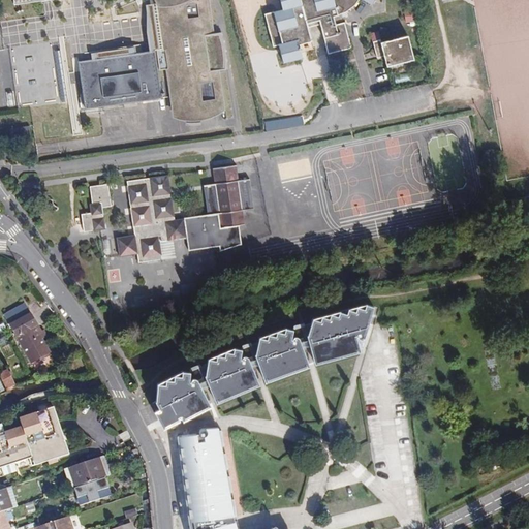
[(154,0),(155,3),(161,13),(166,13),(163,0),(154,0)]
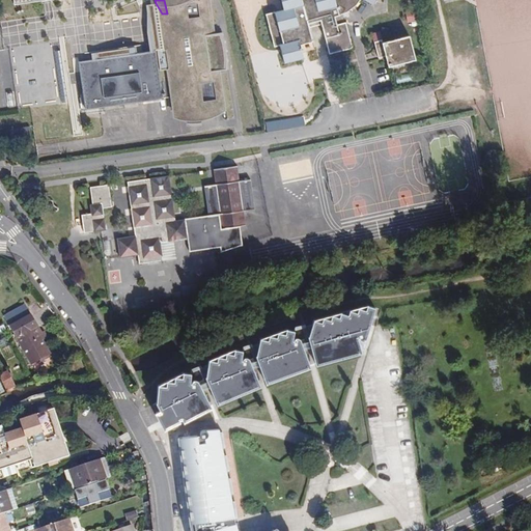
[(162,14),(167,50),(158,52),(160,71),(169,70),(175,115),(183,117),(191,118),(199,117),(207,116),(215,114),(220,110),(222,109),(217,73),(207,74),(202,35),(212,34),(206,0),(164,0),(167,14),(162,14)]
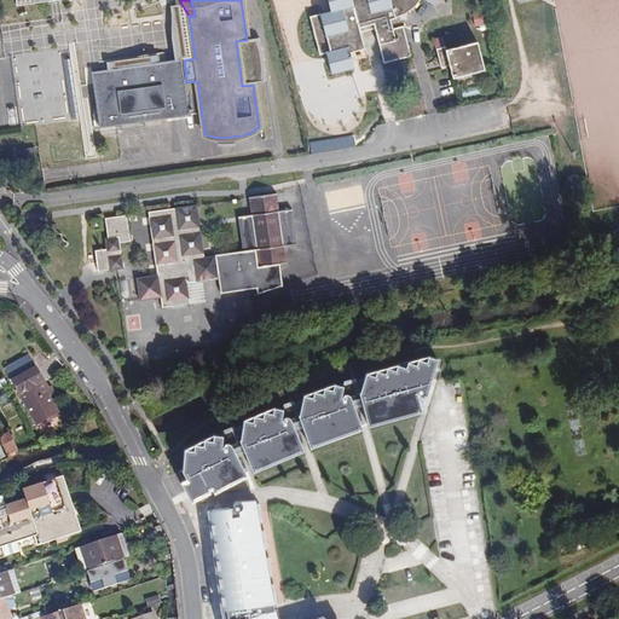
[(327,0),(330,11),(310,17),(319,55),(325,53),(331,75),(354,69),(350,52),(348,46),(352,46),(353,52),(364,48),(359,28),(374,24),(383,64),(411,57),(404,27),(393,29),(391,19),(397,17),(405,15),(414,9),(420,0),(424,0),(435,6),(437,0),(327,0)]
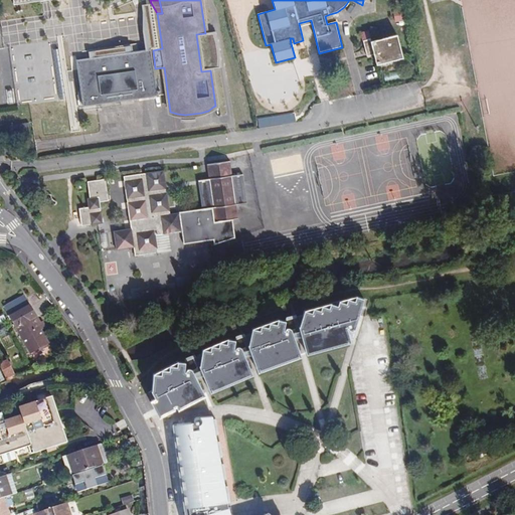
[(374,55),(376,65),(403,58),(397,34),(370,41),(369,35),(362,37),(367,57),(374,55)]
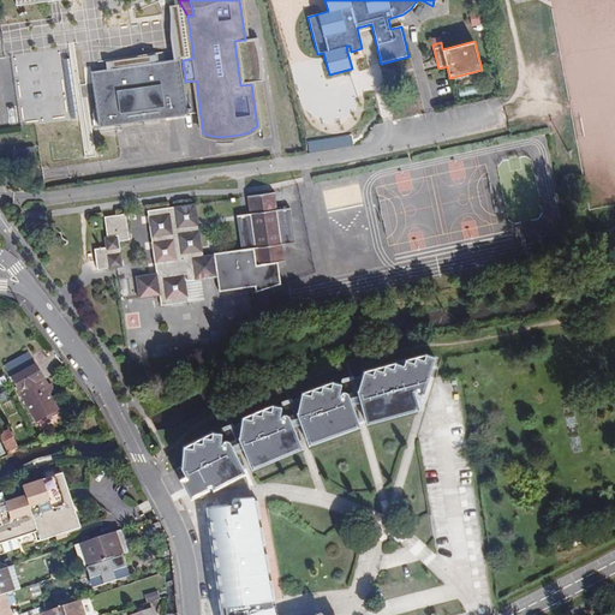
[(90,71),(99,127),(189,114),(180,58),(90,71)]
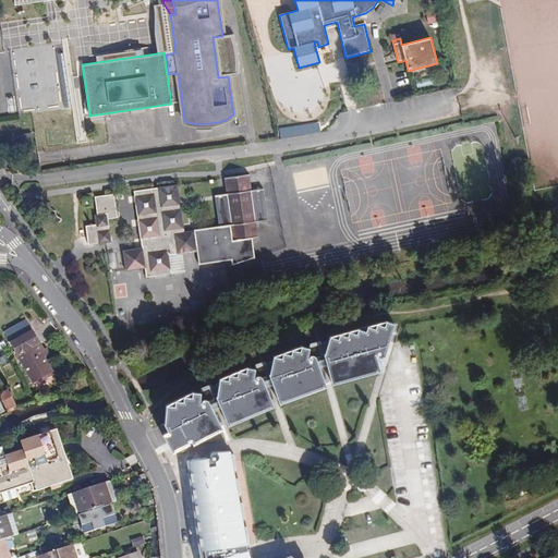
[(32,144),(31,133),(11,136),(12,147),(32,144)]
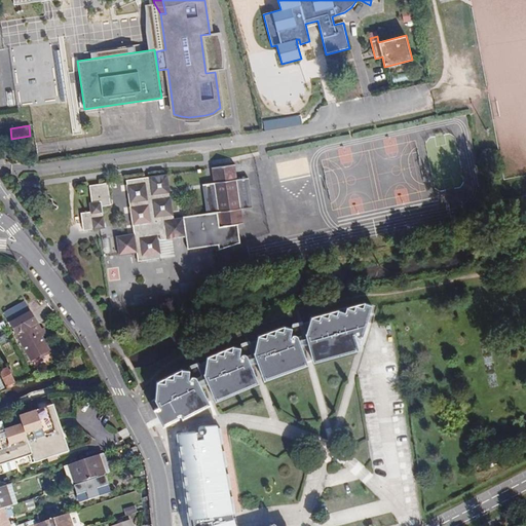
[(208,184),(212,214),(218,213),(220,226),(236,224),(242,223),(240,210),(248,209),(243,179),(236,180),(234,165),(212,168),(214,183),(208,184)]
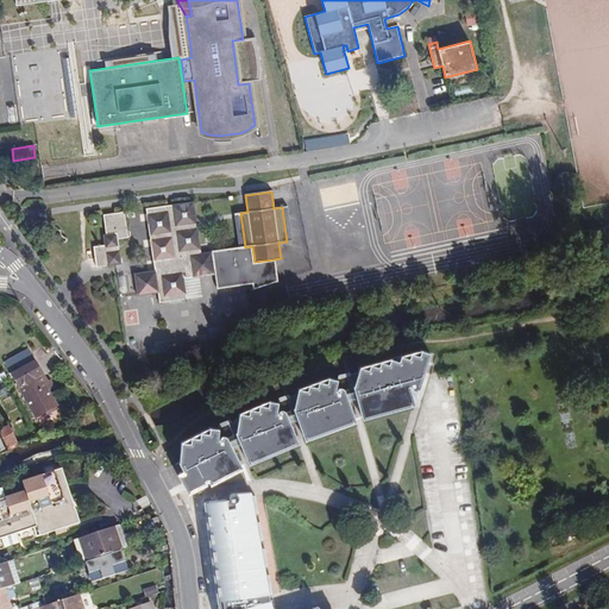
[(201,253),(194,201),(146,208),(156,271),(145,272),(133,274),(137,295),(159,292),(161,302),(187,299),(183,278),(199,276),(214,274),(211,252),(201,253)]
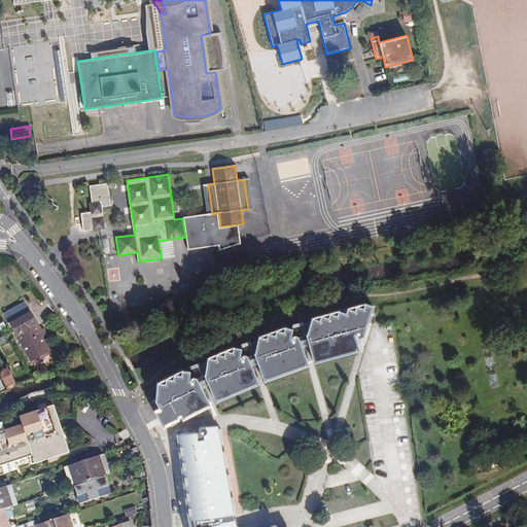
[(253,208),(249,178),(244,179),(248,209),(253,208)]
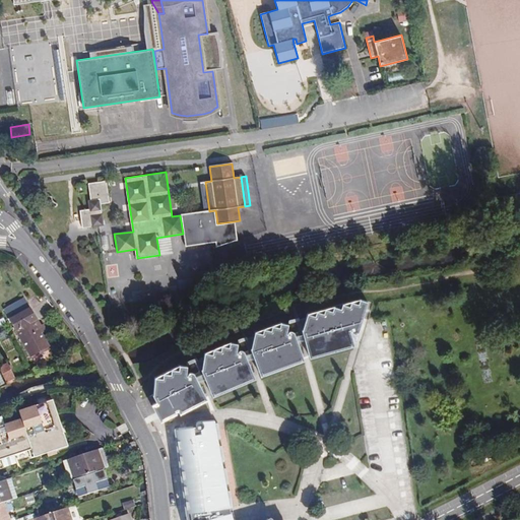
[(109,203),(106,181),(88,184),(90,200),(88,200),(89,209),(80,210),(82,229),(99,226),(104,225),(101,204),(109,203)]
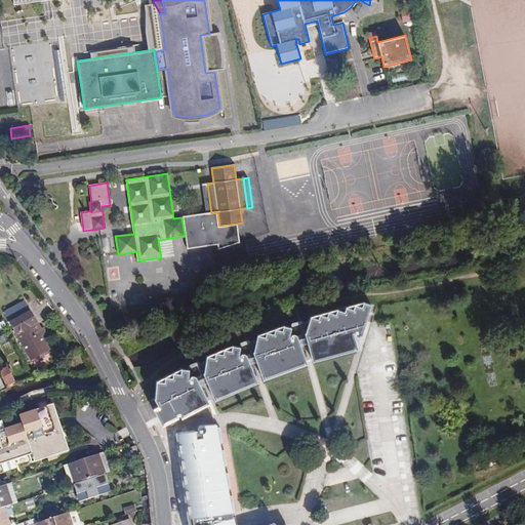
[(202,185),(206,214),(211,213),(207,184),(202,185)]
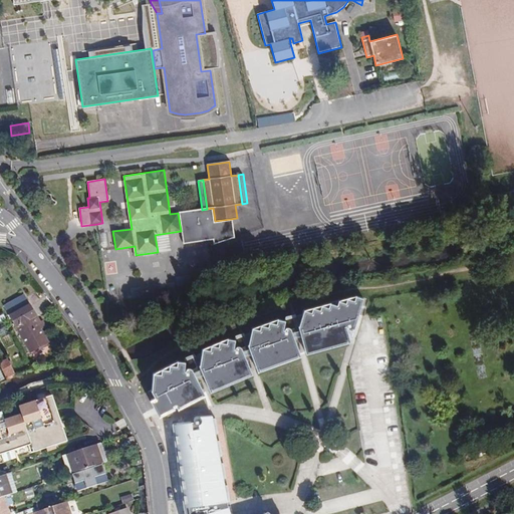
[(75,186),(76,191),(77,190),(77,192),(83,190),(82,182),(76,183),(76,186),(75,186)]
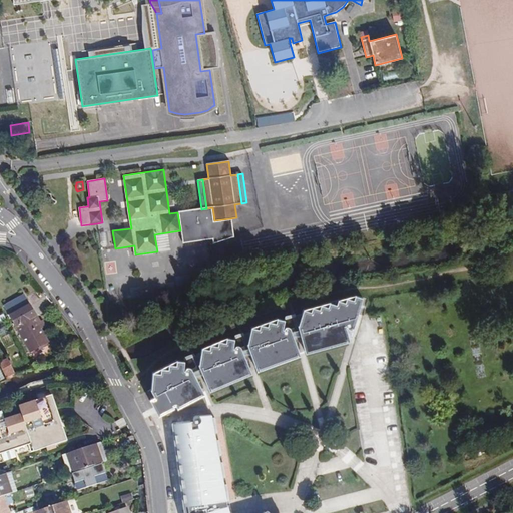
[(201,209),(177,212),(180,230),(182,242),(212,238),(213,243),(232,237),(230,218),(214,220),(212,207),(206,208),(201,209)]
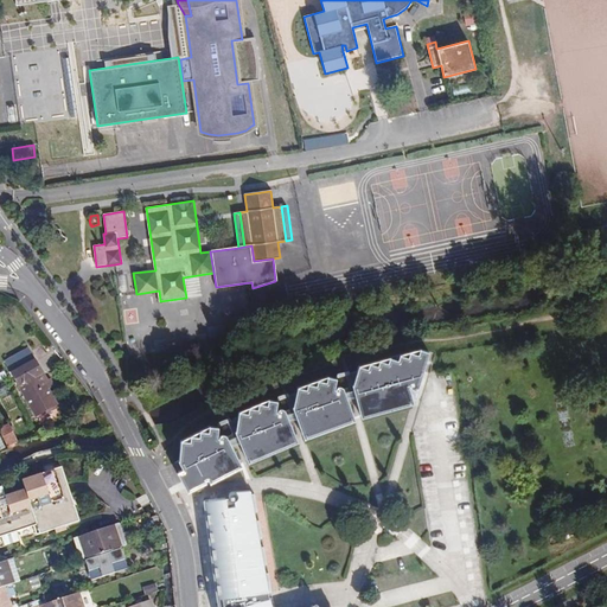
[(198,275),(183,278),(186,298),(202,295),(198,275)]
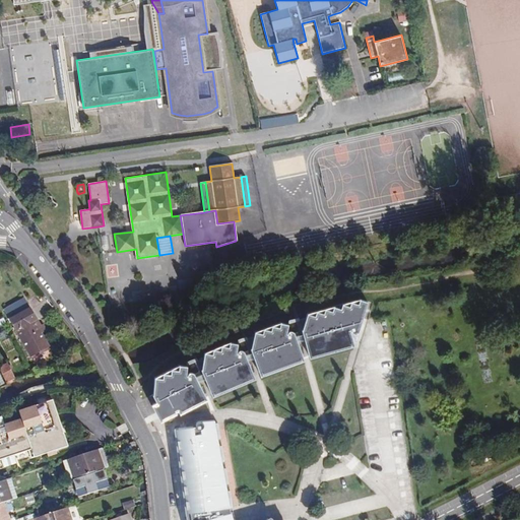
[(24,299),(4,310),(24,347),(34,342),(39,350),(49,345),(42,333),(44,332),(40,326),(37,321),(36,321),(24,299)]
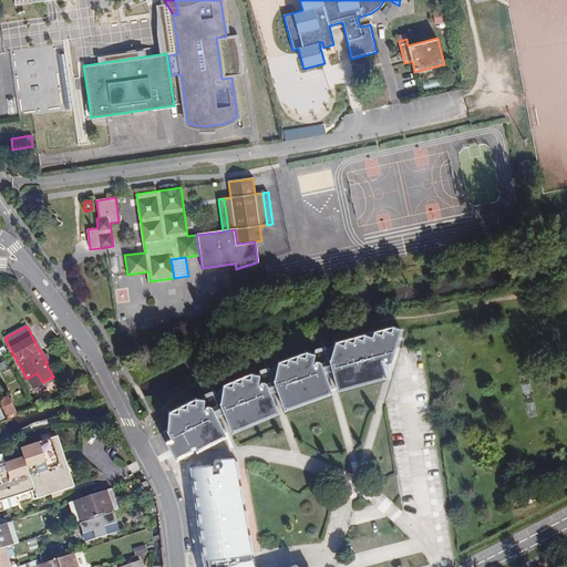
[(177,412),(168,412),(166,430),(166,431),(171,439),(166,441),(176,460),(192,451),(192,450),(194,449),(195,450),(225,434),(218,422),(225,420),(230,431),(277,411),(272,399),(278,397),(284,409),(331,391),(327,379),(333,377),(337,389),(385,375),(382,361),(383,361),(384,363),(387,364),(389,364),(390,363),(400,329),(392,326),(390,331),(382,329),(381,333),(372,331),(371,337),(363,334),(362,339),(353,337),(352,341),(344,339),(343,344),(334,342),(330,356),(326,354),(326,352),(315,350),(315,354),(305,352),(305,357),(296,356),(295,360),(287,359),(286,363),(277,362),(275,375),(270,374),(270,372),(260,370),(259,374),(250,373),(249,379),(240,377),(240,382),(232,381),(230,385),(223,384),(220,399),(215,399),(215,395),(204,395),(204,400),(195,399),(194,403),(186,403),(185,408),(177,408),(177,412)]
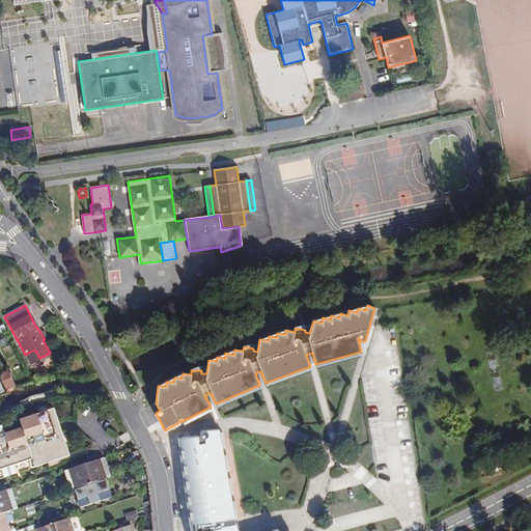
[(39,358),(34,350),(25,355),(30,363),(39,358)]
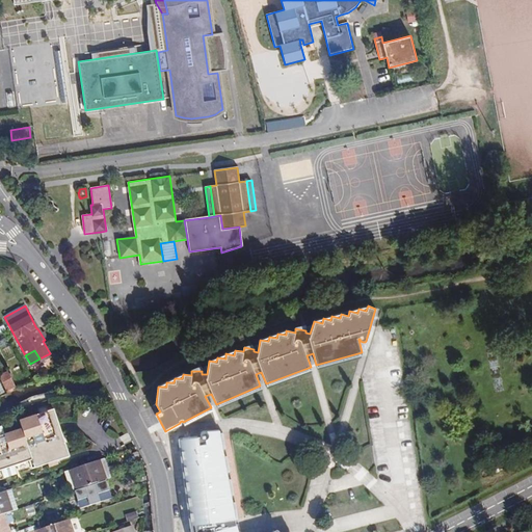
[(6,372),(0,374),(0,377),(6,390),(15,386),(6,372)]
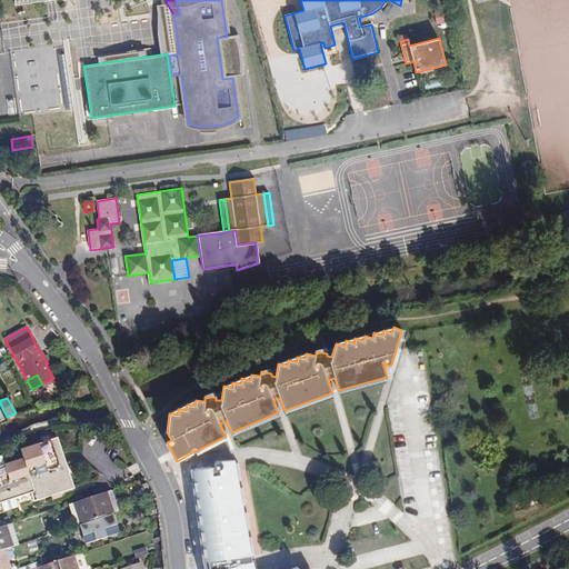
[(18,507),(75,489),(58,438),(52,440),(42,443),(19,451),(22,459),(5,466),(0,466),(0,502),(15,499),(18,507)]
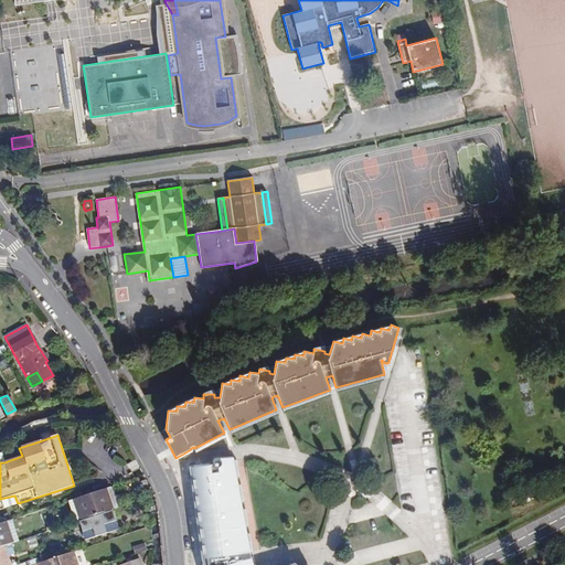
[(189,467),(201,557),(206,556),(206,564),(297,564),(296,564),(296,563),(295,563),(294,563),(292,563),(291,563),(290,563),(290,564),(289,564),(253,564),(251,557),(249,552),(233,457),(220,459),(219,458),(217,458),(216,457),(215,458),(214,459),(213,459),(212,461),(212,462),(213,464),(213,466),(211,467),(189,467)]
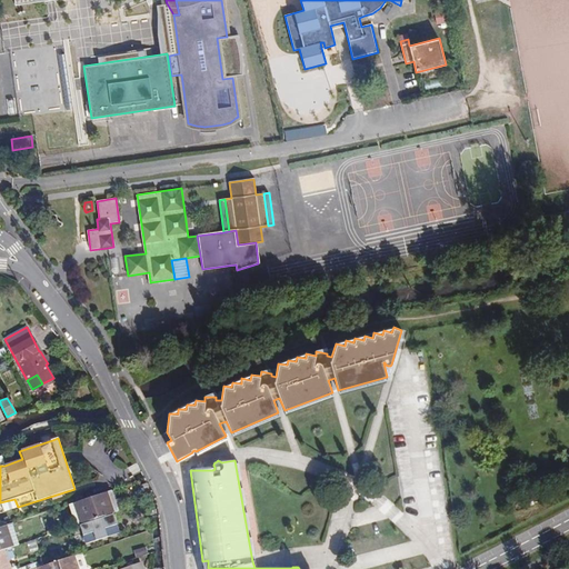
[(106,492),(113,513),(120,511),(112,490),(106,492)]
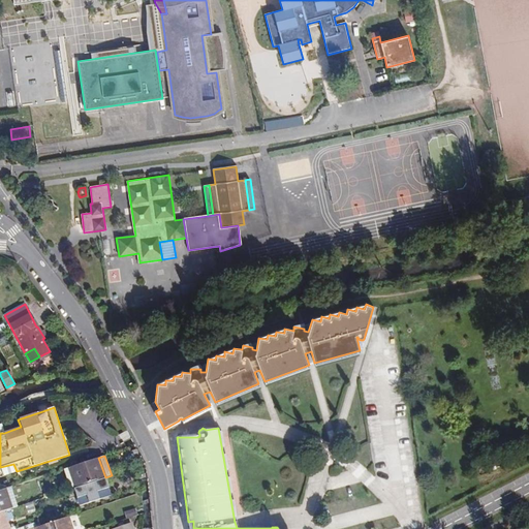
[(64,469),(70,489),(105,477),(98,458),(64,469)]
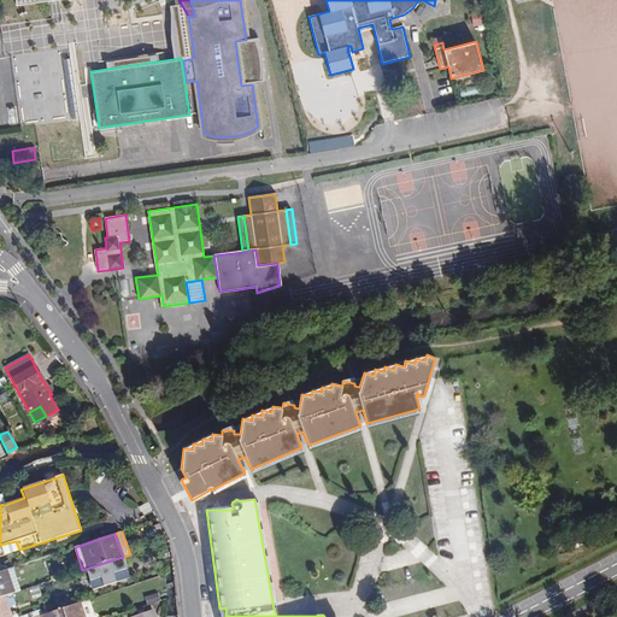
[(16,541),(0,545),(0,556),(19,550),(16,541)]
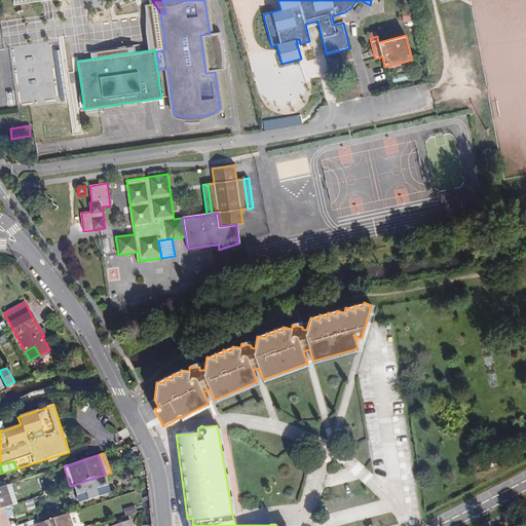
[(74,486),(79,503),(110,493),(105,476),(74,486)]
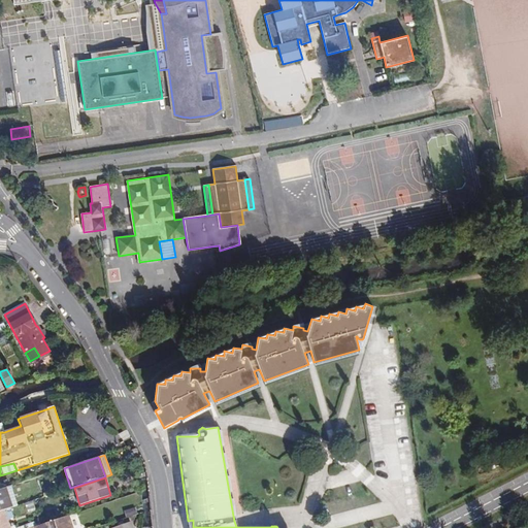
[(6,488),(12,507),(18,505),(11,486),(6,488)]
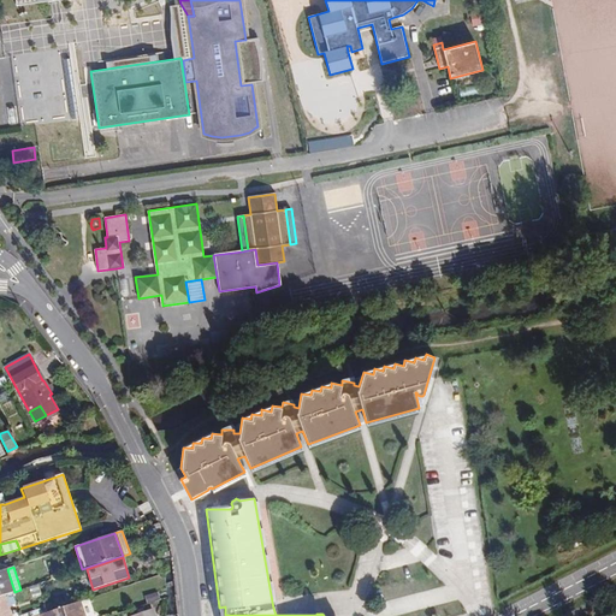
[(15,592),(7,569),(0,570),(0,597),(6,596),(11,593),(15,592)]
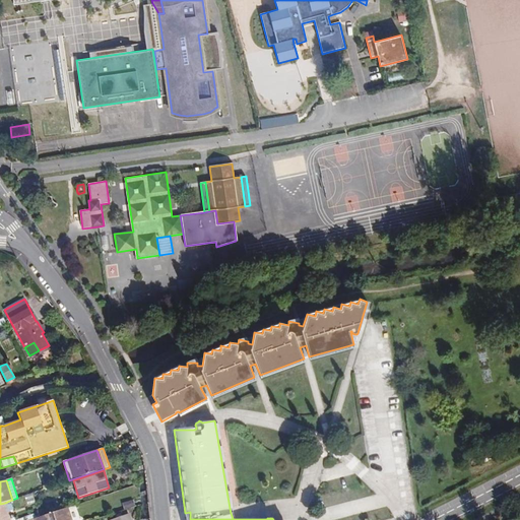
[(124,510),(135,507),(133,500),(122,504),(124,510)]
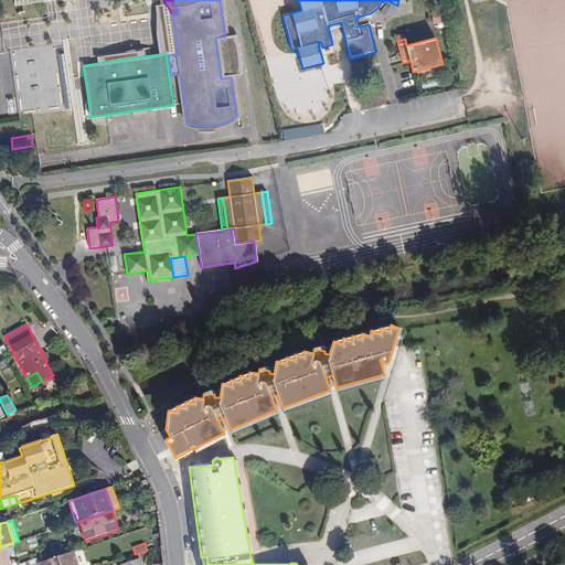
[(0,547),(0,564),(11,564),(6,546),(0,547)]
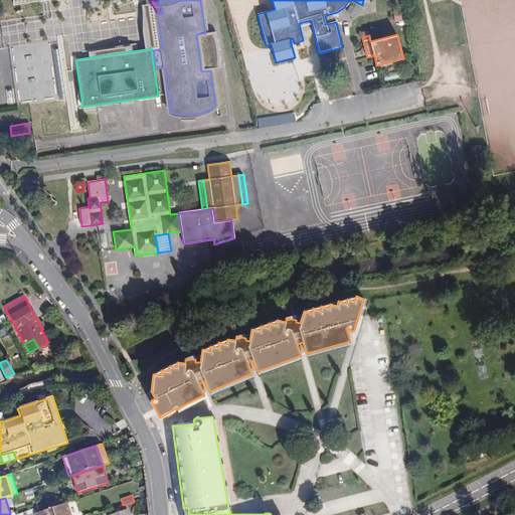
[(70,514),(66,504),(34,514),(70,514)]
